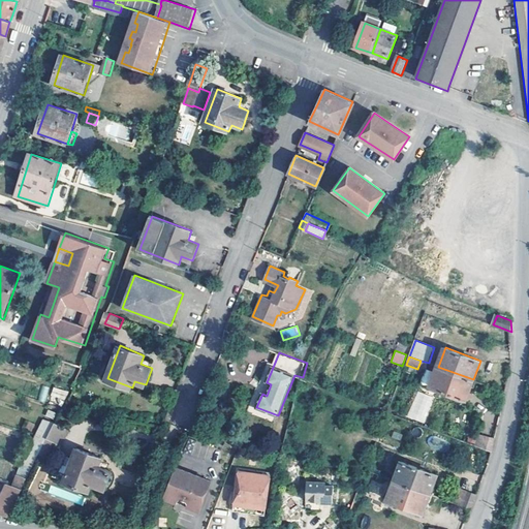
[(466,399),(473,379),(438,367),(431,385),(466,399)]
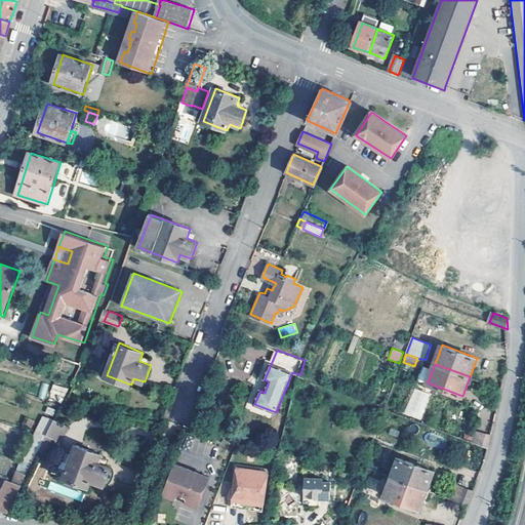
[(45,399),(49,385),(43,382),(38,397),(45,399)]
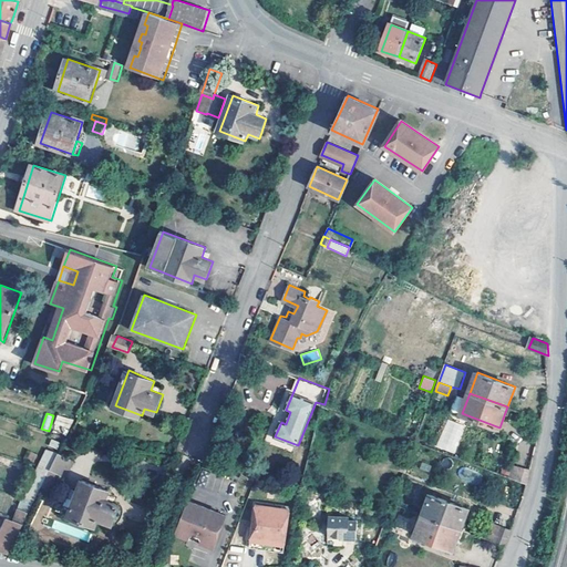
[(57,415),(53,430),(68,434),(72,419),(57,415)]
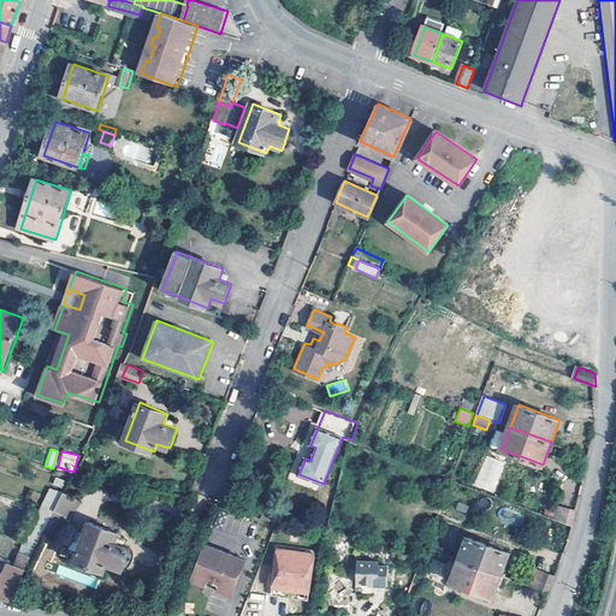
[(505,462),(489,456),(478,481),(496,489),(505,462)]
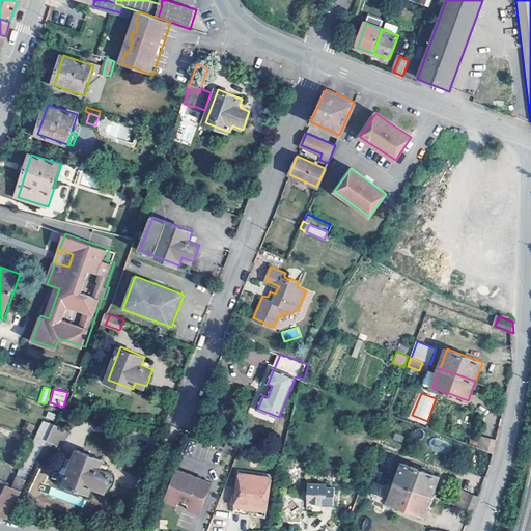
[(55,425),(45,421),(37,437),(23,466),(33,469),(48,441),(55,425)]
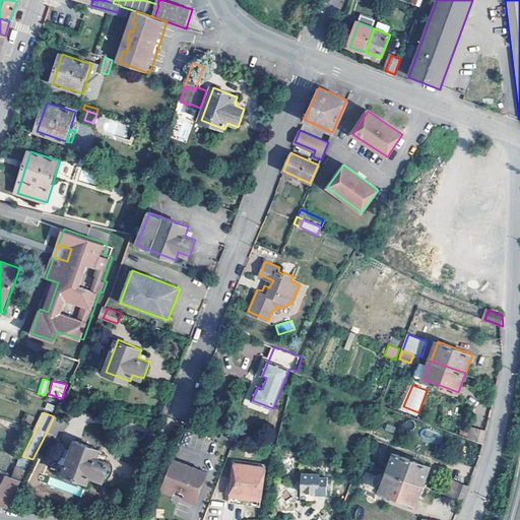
[(67,421),(55,414),(54,416),(47,432),(61,438),(67,421)]
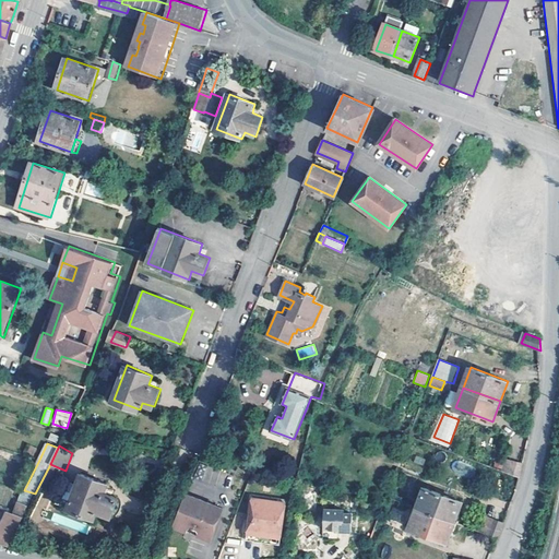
[(513,459),(507,456),(501,471),(508,473),(513,459)]
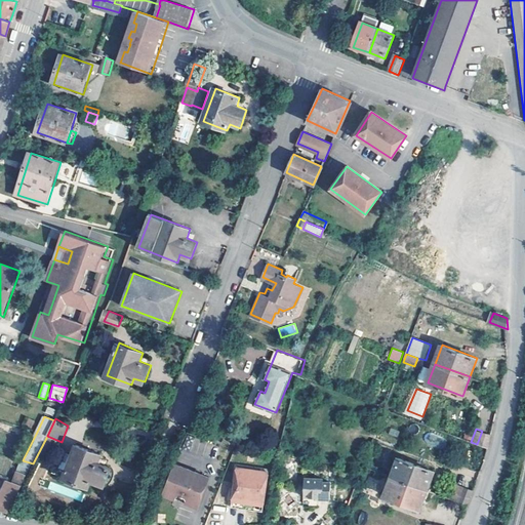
[(492,435),(482,431),(477,444),(488,448),(492,435)]
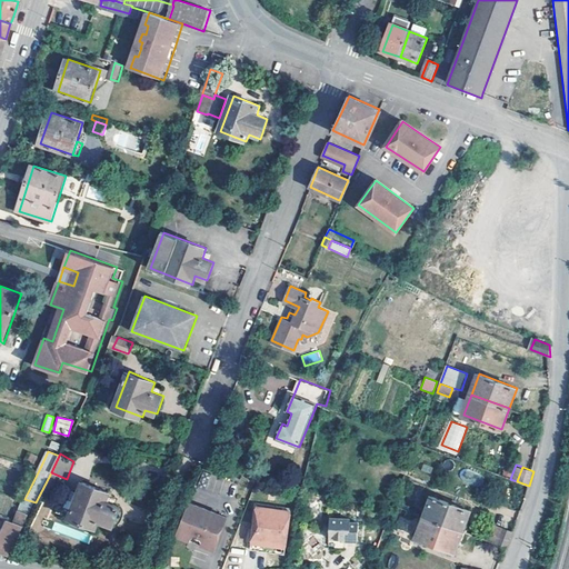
[(110,492),(83,481),(71,517),(97,527),(100,519),(115,523),(121,506),(107,500),(110,492)]
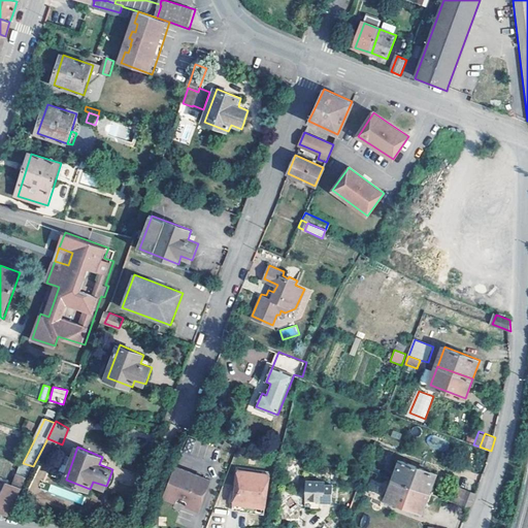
[(377,452),(372,451),(365,469),(370,471),(377,452)]
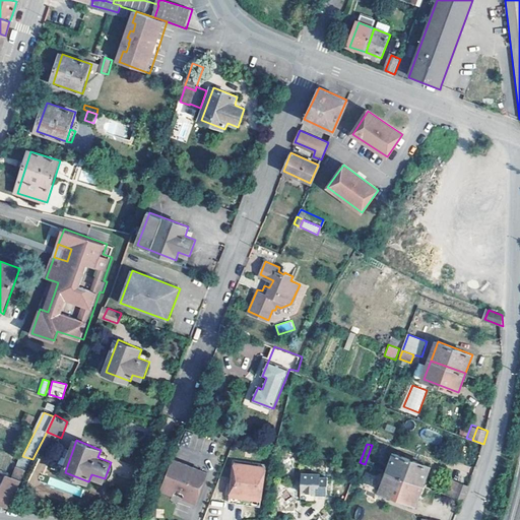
[(395,453),(388,472),(424,485),(431,466),(395,453)]
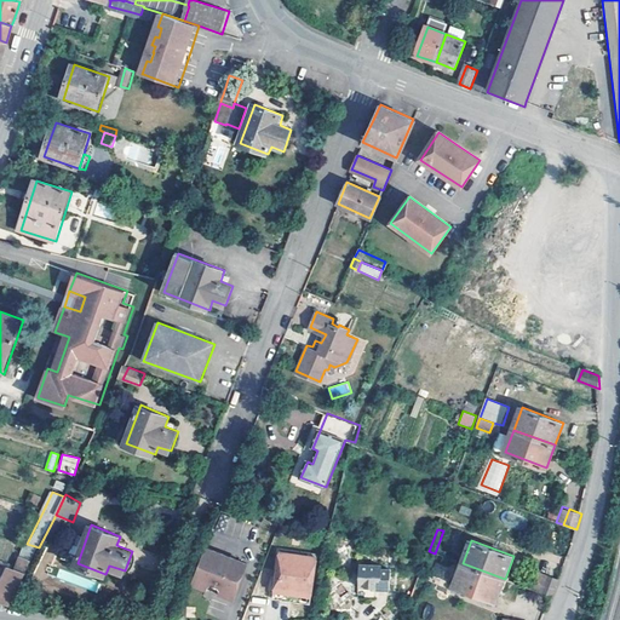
[(251,563),(208,547),(196,580),(212,586),(212,585),(214,585),(214,583),(218,584),(222,585),(222,587),(222,589),(223,590),(239,596),(251,563)]
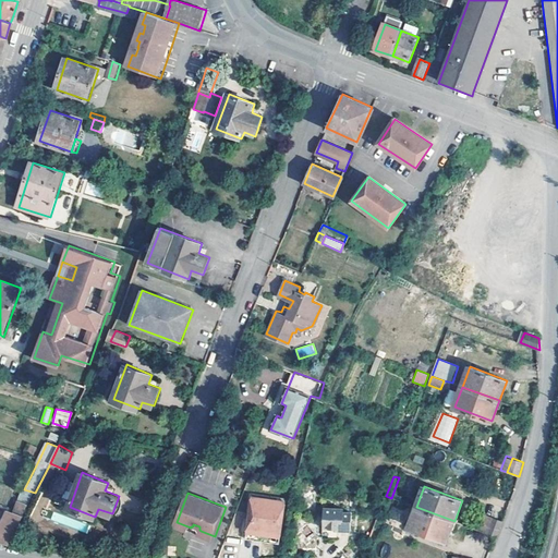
[(286,501),(252,497),(251,513),(250,517),(250,519),(247,533),(281,536),(286,501)]
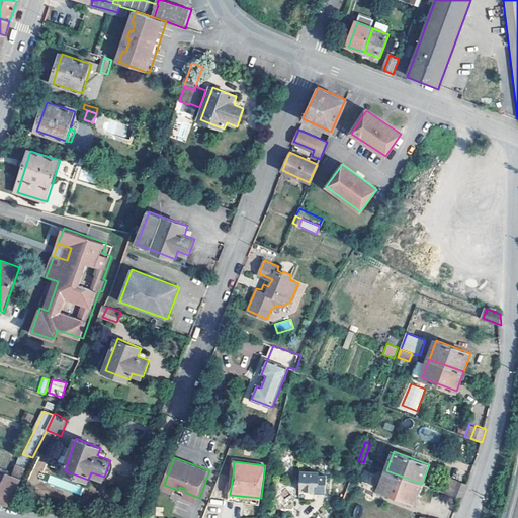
[(28,467),(19,464),(14,475),(23,478),(28,467)]
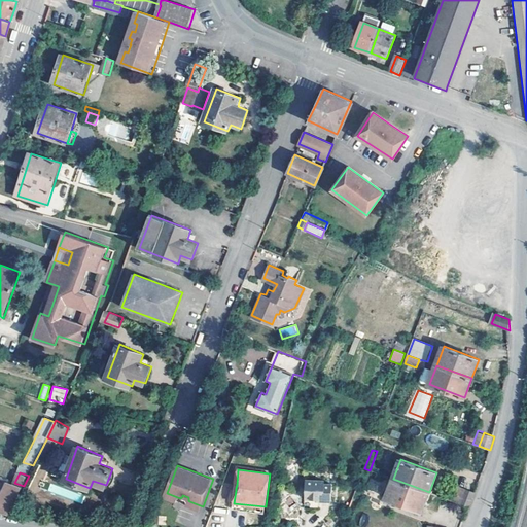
[(366,481),(360,479),(357,487),(363,489),(366,481)]
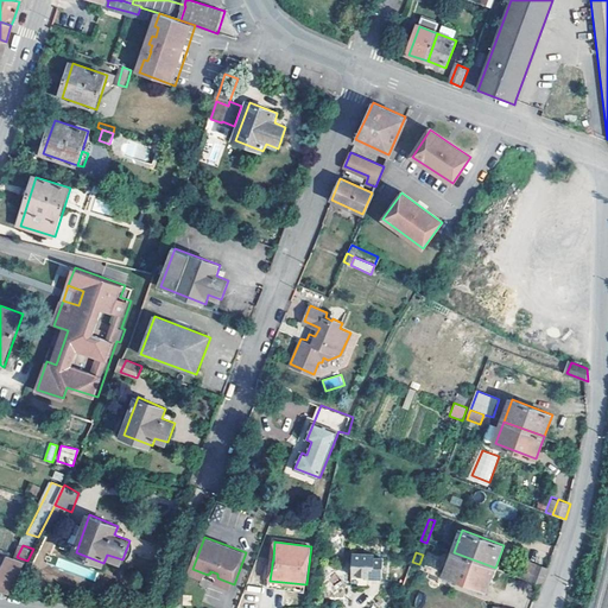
[(495,568),(454,552),(445,574),(487,589),(495,568)]
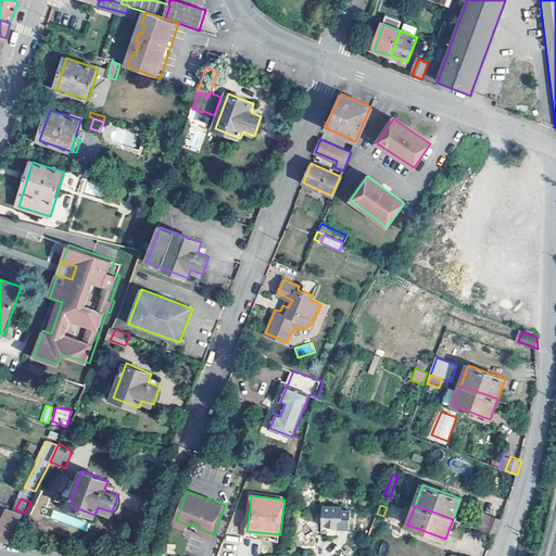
[(343,507),(324,506),(323,533),(329,533),(329,536),(339,536),(340,529),(351,529),(351,510),(343,510),(343,507)]
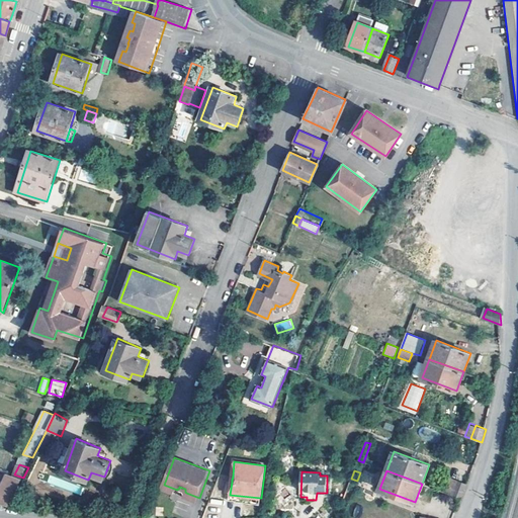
[(14,475),(8,473),(0,490),(0,503),(9,506),(23,478),(14,475)]
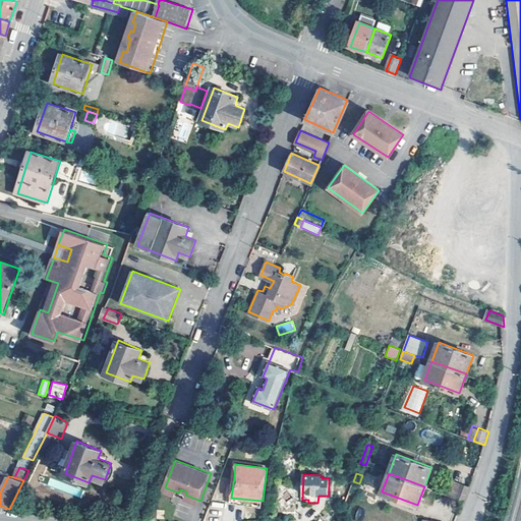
[(470,486),(462,483),(457,499),(464,502),(470,486)]
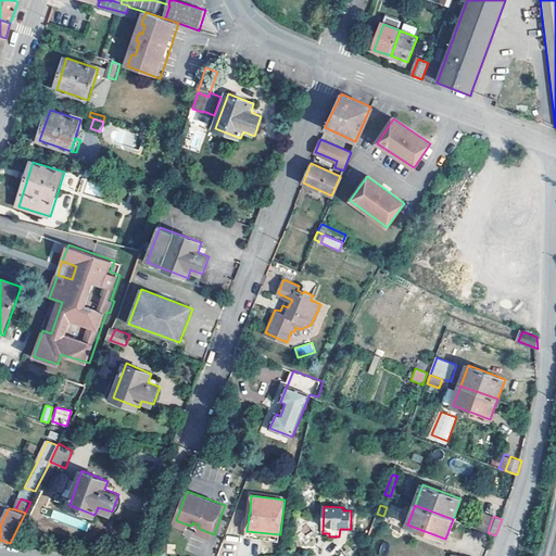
[(190,526),(176,520),(174,523),(188,529),(190,526)]
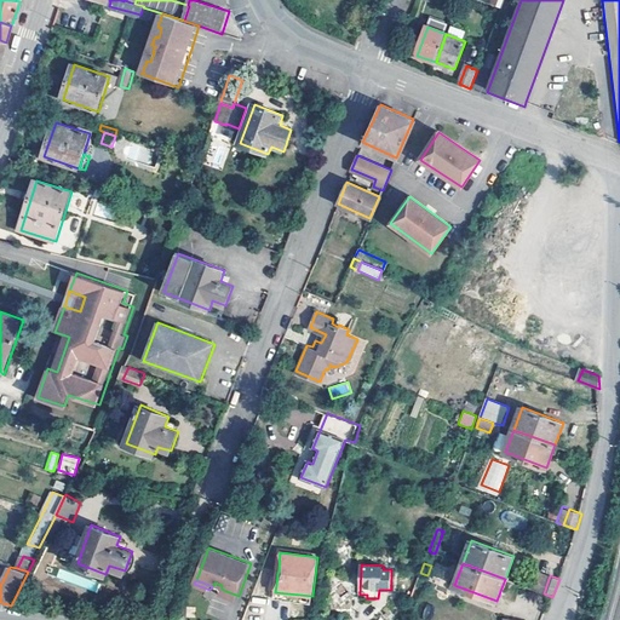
[(239,596),(223,590),(220,595),(236,601),(239,596)]
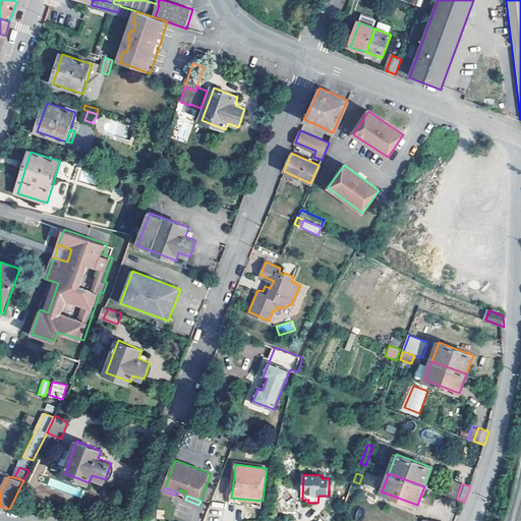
[(263,501),(231,498),(231,504),(262,508),(263,501)]
